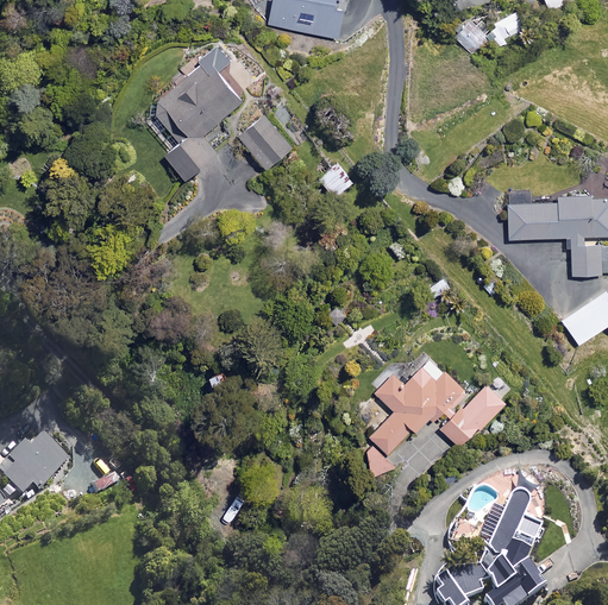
[(337,0),(274,0),(268,26),(337,41),(344,6),(337,5),(337,0)]
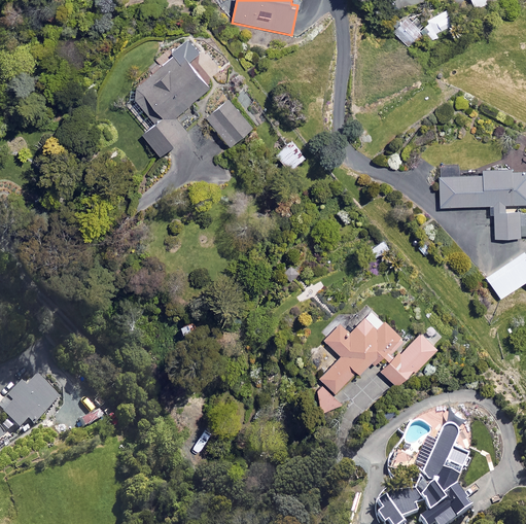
[(509,0),(469,0),(477,14),(509,0)]
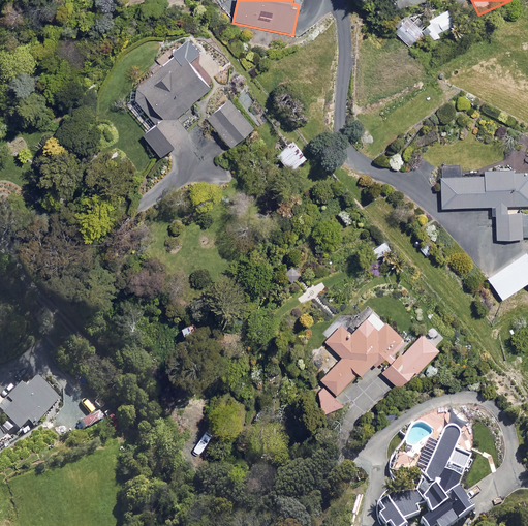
[(412,53),(424,41),(430,42),(458,28),(449,12),(430,22),(433,28),(427,31),(423,31),(409,18),(394,32),(412,53)]
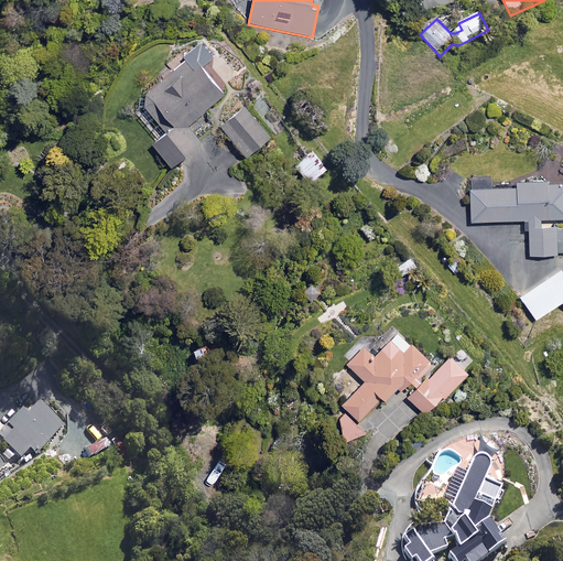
[(216,56),(202,41),(193,47),(192,46),(169,65),(173,71),(140,99),(168,131),(153,143),(173,166),(202,142),(188,127),(227,94),(204,67),(216,56)]
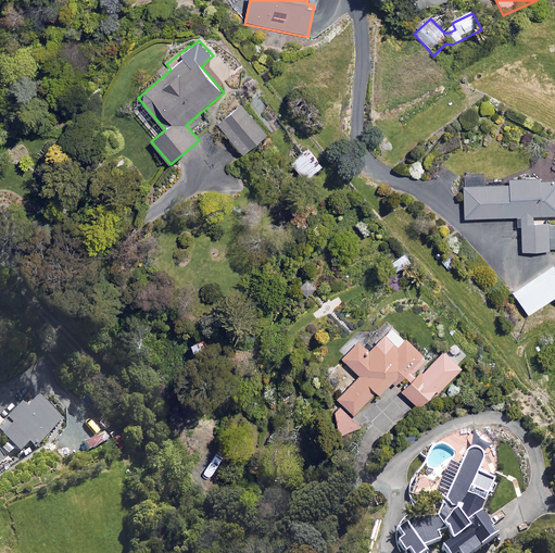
[(269,135),(244,104),(219,124),(244,155),(269,135)]
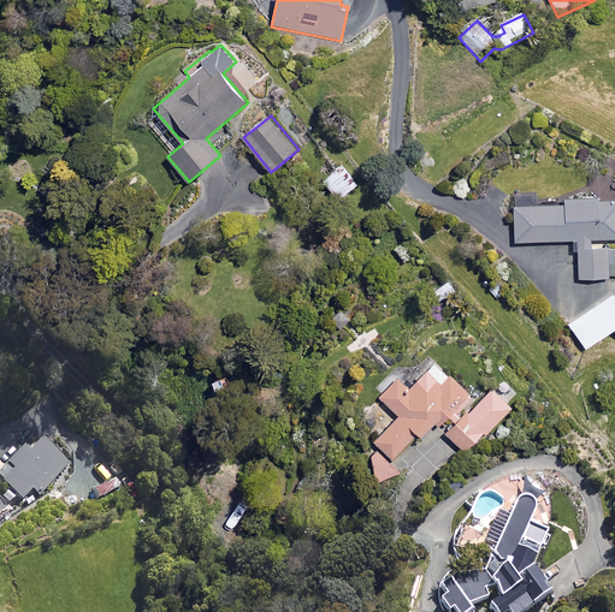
[(358,185),(343,165),(324,180),(338,200),(358,185)]
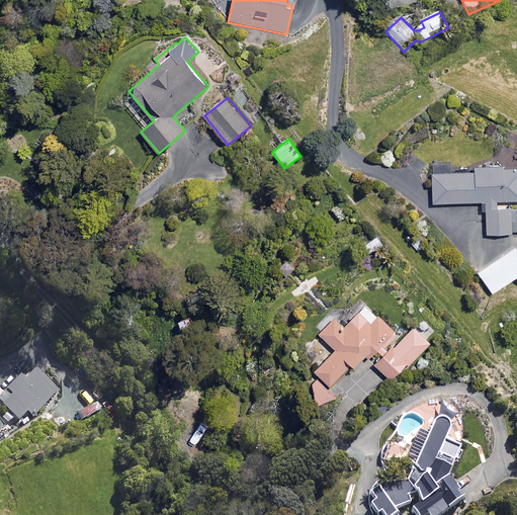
[(516,169),(450,171),(450,169),(431,169),(432,205),(485,204),(486,236),(516,235),(516,208),(495,209),(495,203),(516,202),(516,169)]
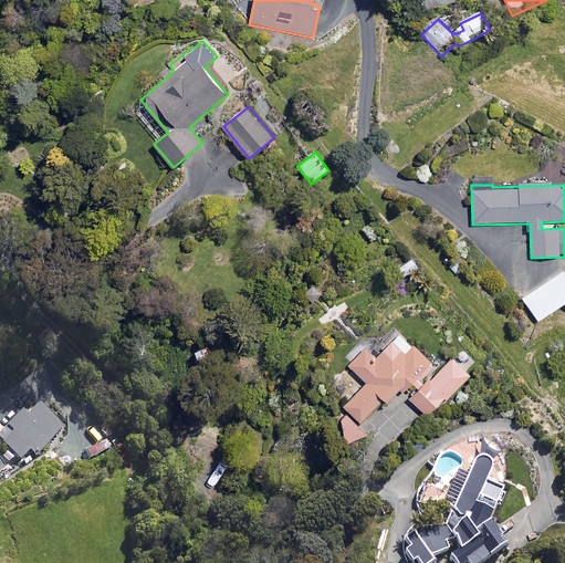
[(419,269),(411,259),(398,269),(406,280),(419,269)]
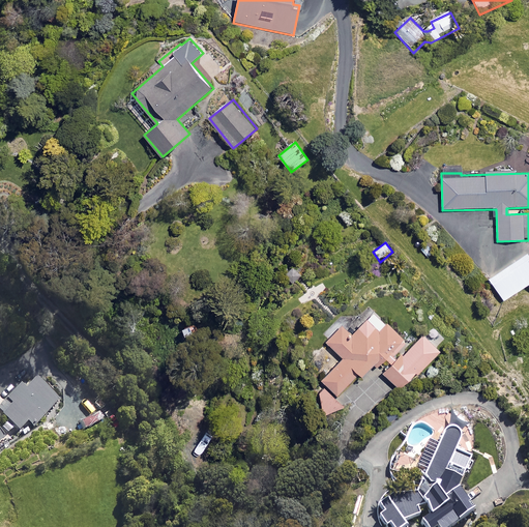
[(528,260),(524,254),(489,281),(504,301),(528,285),(528,260)]
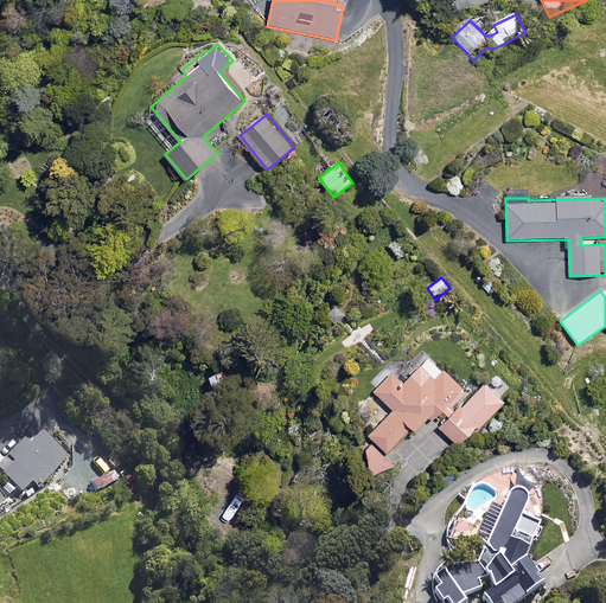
[(367,444),(370,475),(399,470),(394,446),(426,414),(458,446),(477,427),(479,428),(504,403),(485,383),(471,397),(442,369),(440,371),(427,359),(403,384),(391,372),(374,390),(394,409),(369,434),(377,443),(367,444)]
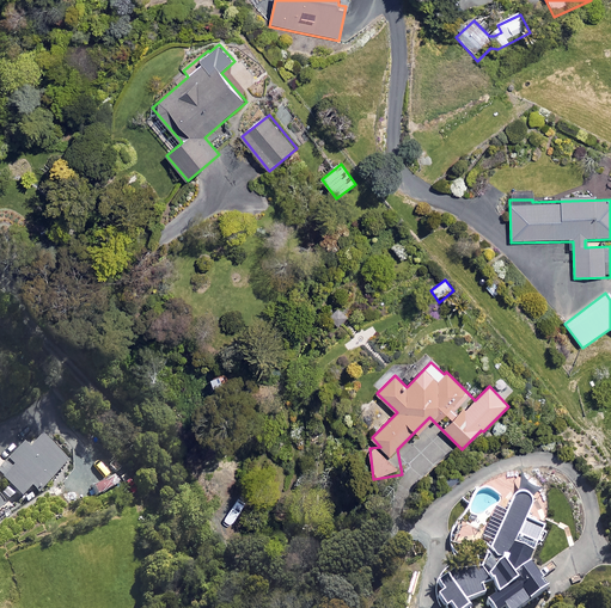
[(68,466),(35,435),(6,465),(11,470),(0,480),(0,481),(20,502),(31,491),(38,497),(68,466)]
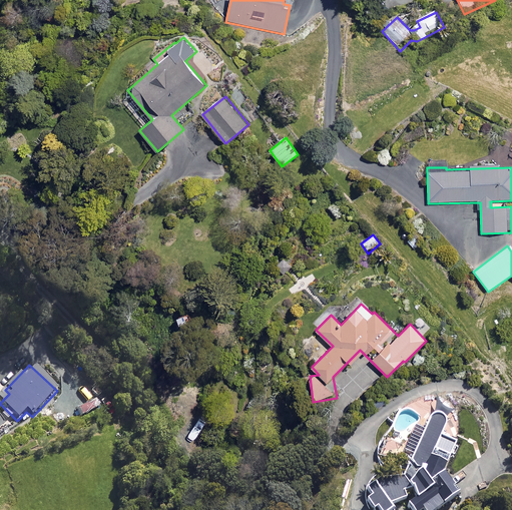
[(390,489),(382,478),(366,490),(372,499),(367,503),(372,509),(376,509),(377,508),(378,509),(399,509),(404,506),(406,509),(445,509),(459,500),(441,474),(455,443),(441,436),(445,429),(447,424),(444,418),(440,416),(434,416),(429,420),(428,425),(401,482),(390,489)]
